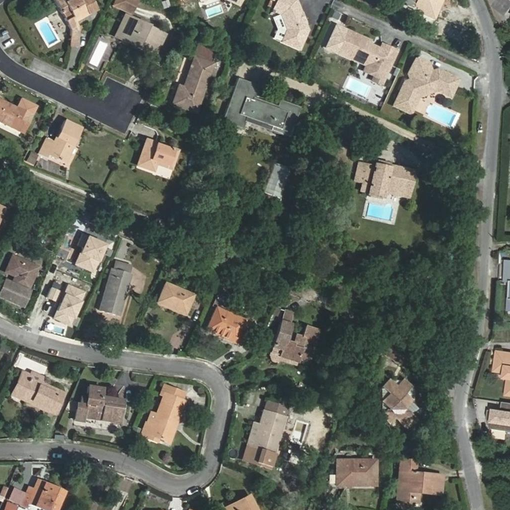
[(77,20),(99,7),(94,0),(56,0),(63,11),(70,7),(74,15),(68,19),(73,28),(71,45),(79,45),(81,28),(77,20)]
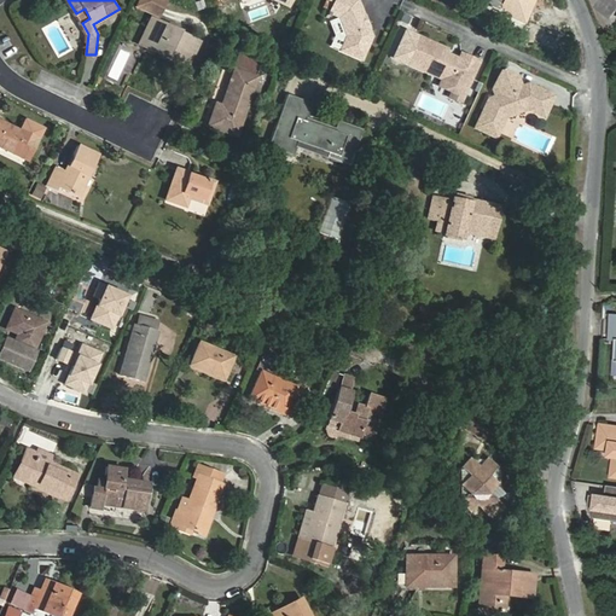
[(138,0),(137,3),(160,13),(166,0),(138,0)]
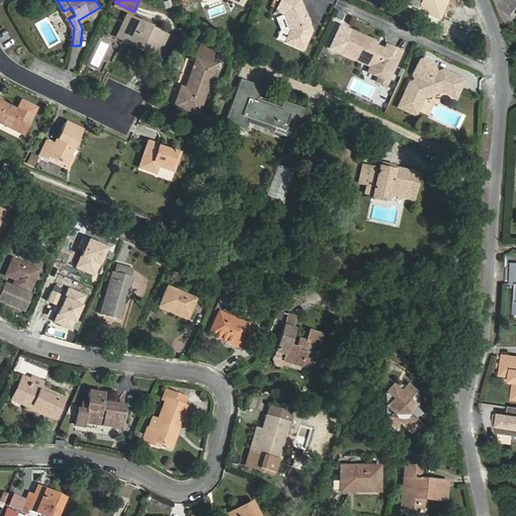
[(314,28),(302,0),(281,0),(277,8),(286,12),(292,28),(287,40),(305,48),(314,28)]
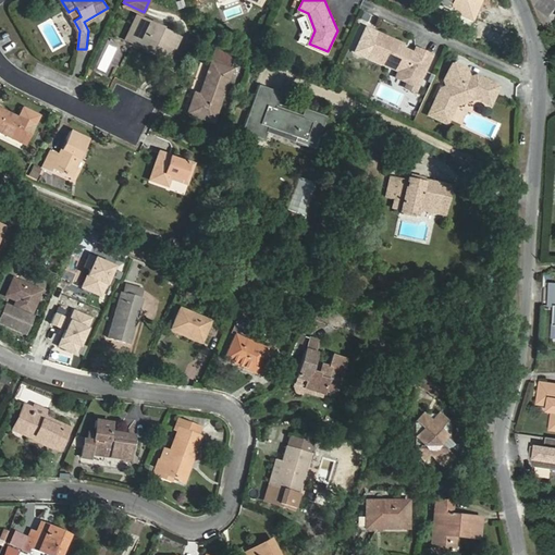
[(455,0),(452,10),(473,19),(481,0),(455,0)]
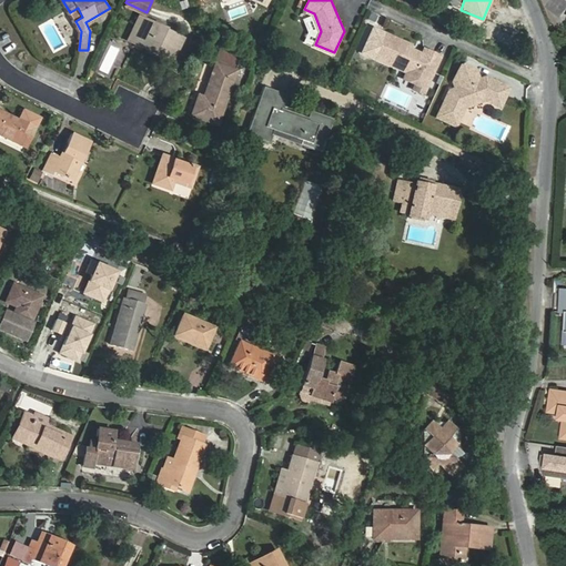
[(78,8),(70,12),(76,21),(82,17),(78,8)]
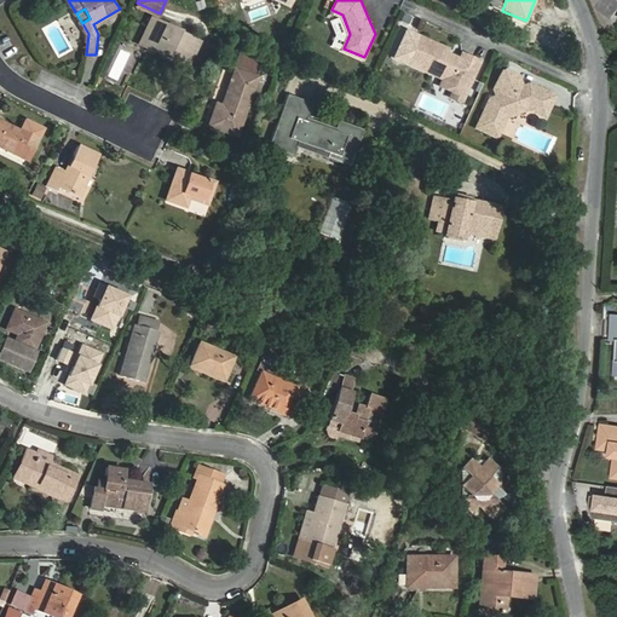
[(190,65),(201,40),(180,32),(182,29),(162,21),(150,46),(190,65)]
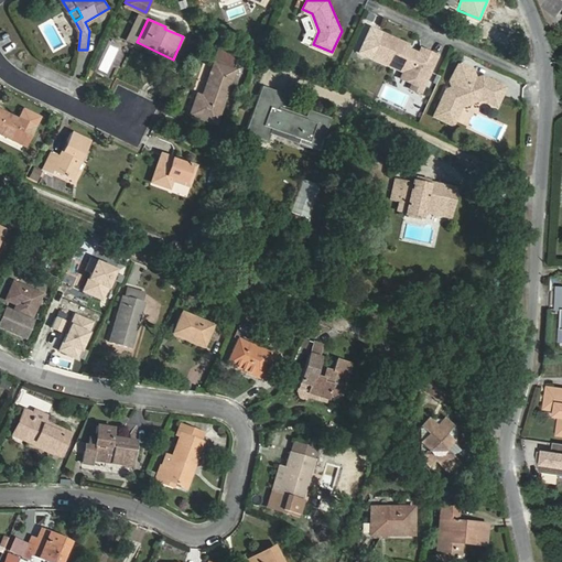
[(420,84),(435,52),(419,45),(417,50),(413,49),(413,50),(409,49),(410,46),(404,44),(406,41),(380,29),(369,53),(401,67),(398,74),(410,79),(420,84)]
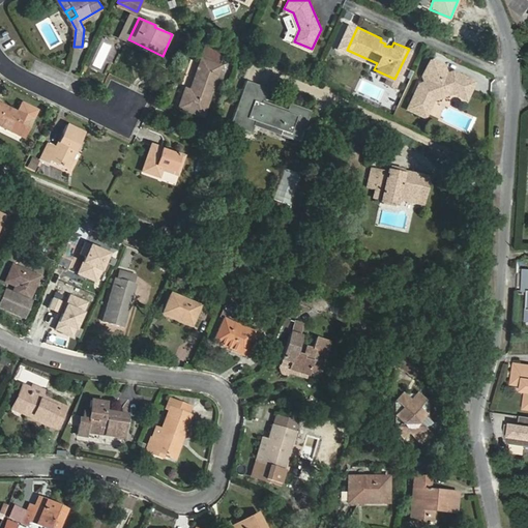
[(226,53),(207,46),(203,58),(222,65),(226,53)]
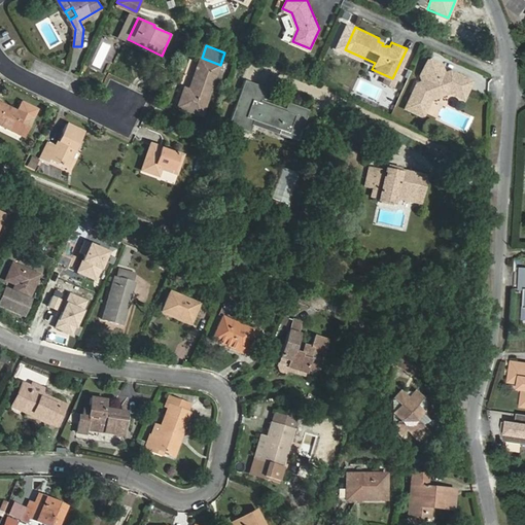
[(460,90),(463,91),(467,83),(467,82),(464,80),(466,76),(454,70),(452,71),(449,70),(448,68),(442,70),(439,61),(428,56),(425,58),(418,72),(420,78),(414,80),(404,104),(421,112),(429,96),(447,89),(450,82),(460,86),(460,90)]
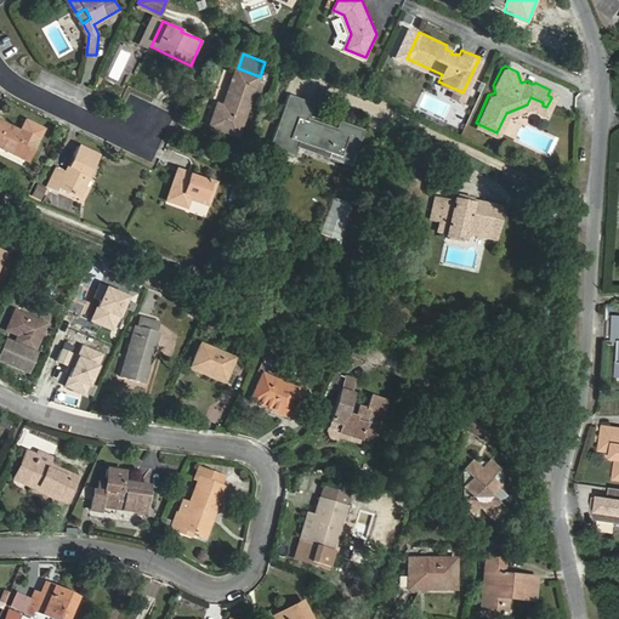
[(239,134),(260,77),(238,68),(225,106),(220,103),(213,125),(239,134)]
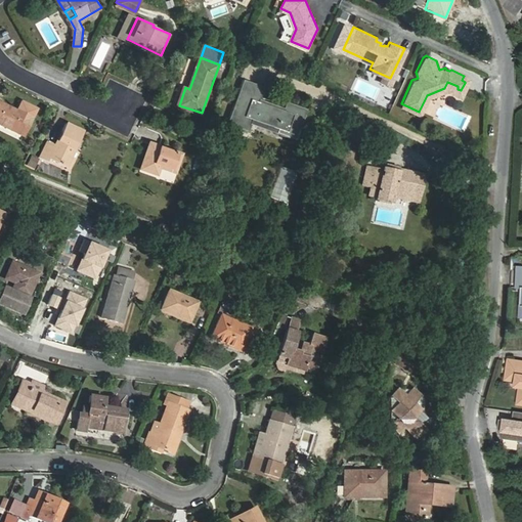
[(390,78),(381,74),(379,79),(388,83),(390,78)]
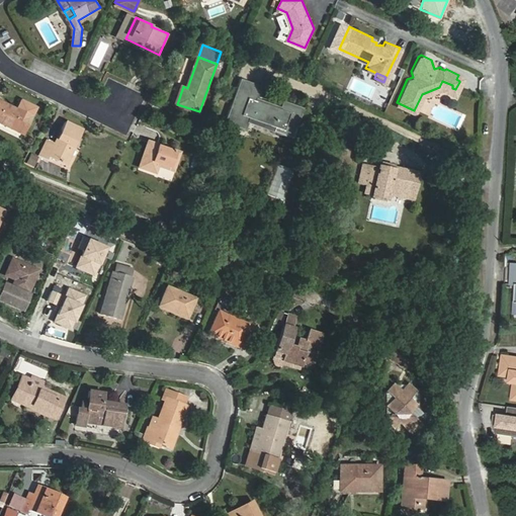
[(351,86),(374,95),(378,85),(356,76),(351,86)]
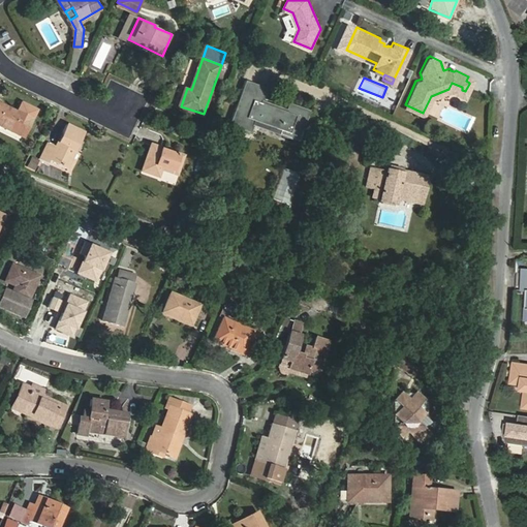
[(247,80),(230,124),(252,132),(256,120),(281,128),(279,133),(301,141),(312,109),(290,101),(286,111),(262,102),(268,87),(247,80)]
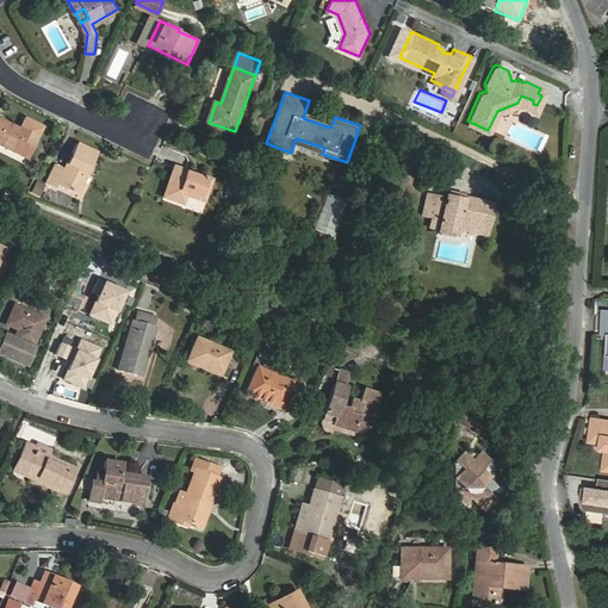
[(533,104),(533,100),(521,95),(517,103),(534,111),(537,105),(533,104)]
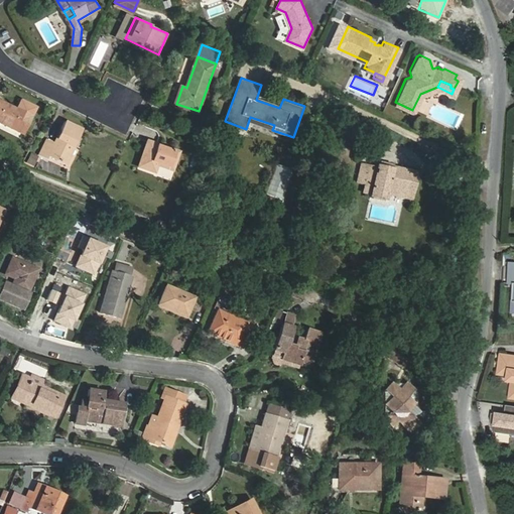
[(23,99),(19,108),(0,99),(0,119),(25,132),(37,106),(23,99)]
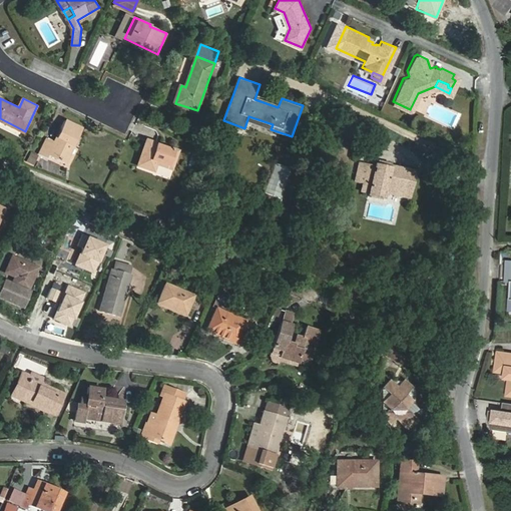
[(67,161),(83,127),(66,119),(56,140),(47,136),(40,151),(49,155),(50,153),(67,161)]
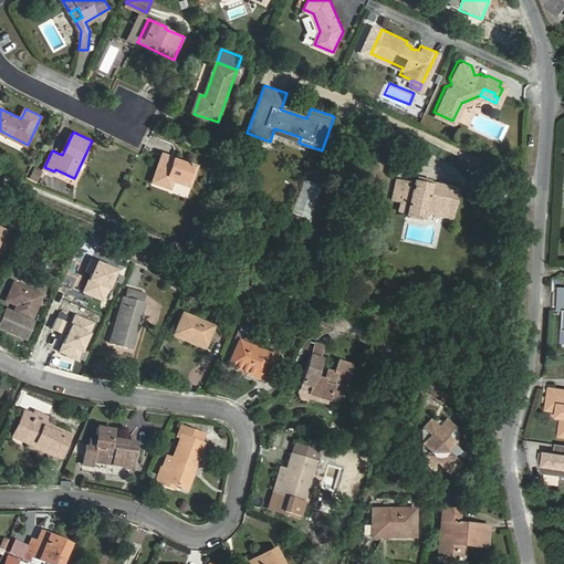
[(191,185),(197,166),(164,154),(155,181),(173,187),(175,179),(191,185)]
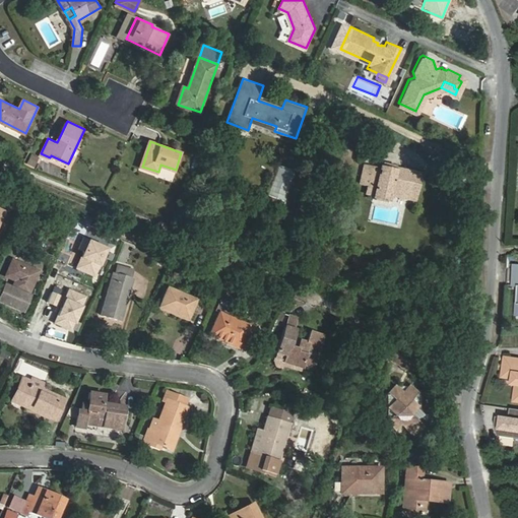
[(35,167),(39,157),(31,154),(27,164),(35,167)]
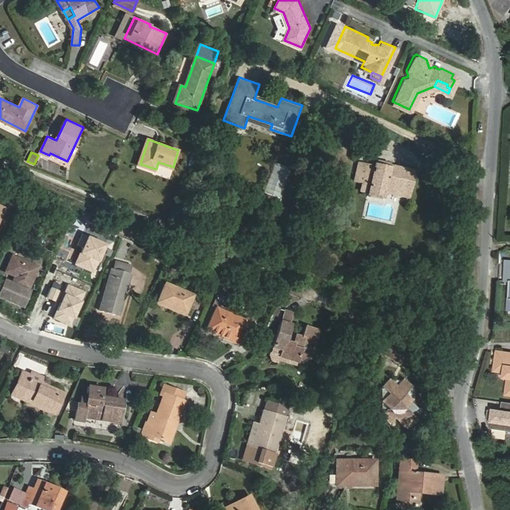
[(412,191),(417,166),(383,159),(382,162),(367,159),(364,177),(358,175),(357,179),(365,181),(363,189),(369,191),(368,193),(386,196),(388,186),(412,191)]
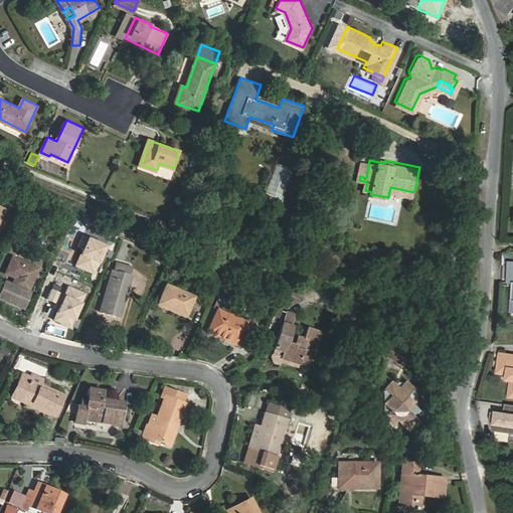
[(275,203),(278,195),(268,192),(265,200),(275,203)]
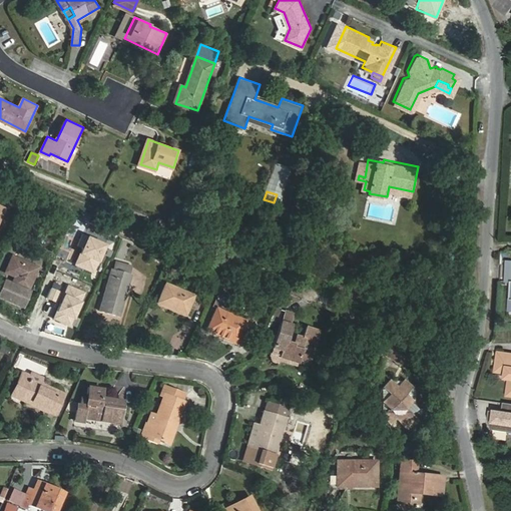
[(284,196),(277,194),(274,202),(281,205),(284,196)]
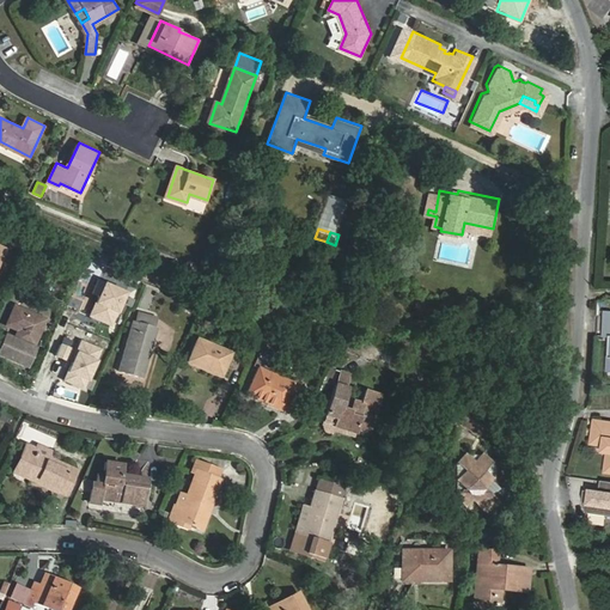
[(47,256),(29,248),(24,258),(31,262),(29,267),(40,272),(47,256)]
